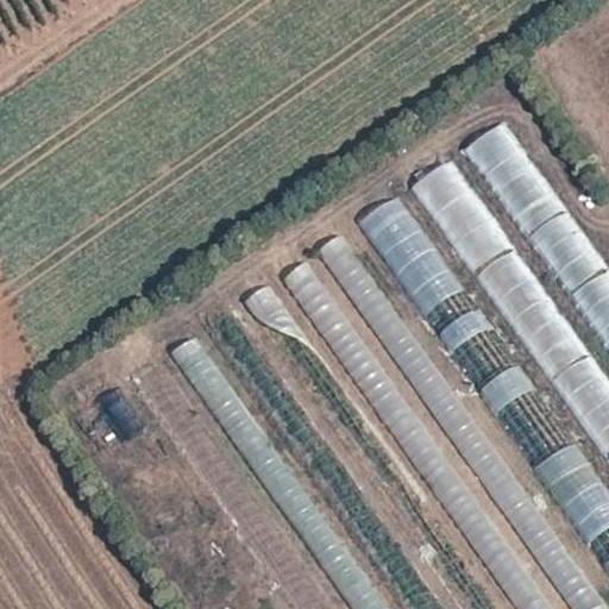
[(608,275),(509,119),(468,145),(570,307),(558,315),(457,156),(413,183),(471,275),(484,265),(579,415),(608,396),(608,382),(571,322),(588,313),(602,337),(608,331),(608,275)]
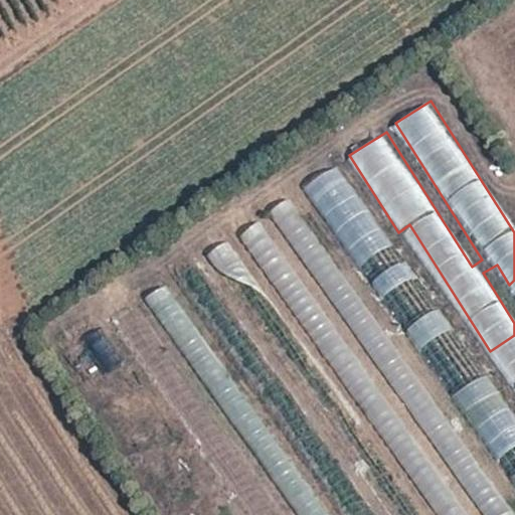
[(335,166),(309,184),(444,381),(470,363),(335,166)]
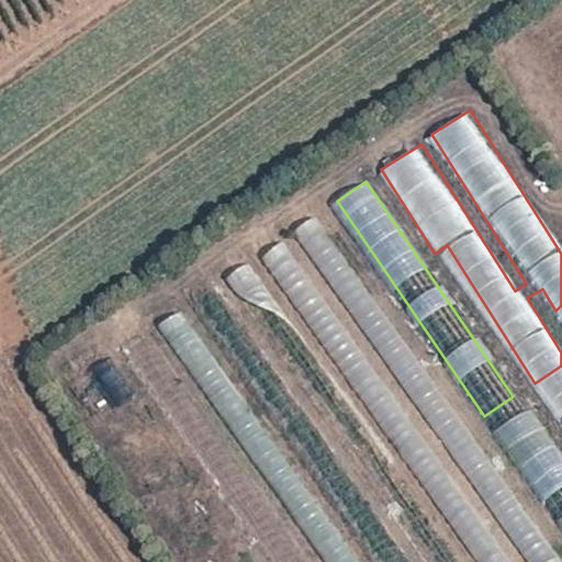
[(452,561),(253,258),(233,271),(423,561),(452,561)]
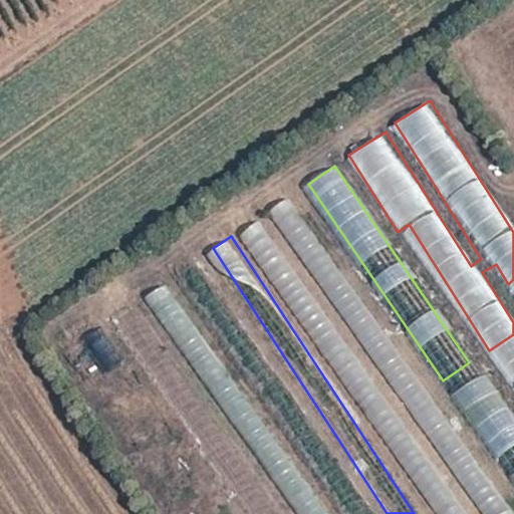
[(163,285),(148,295),(168,327),(184,318),(163,285)]
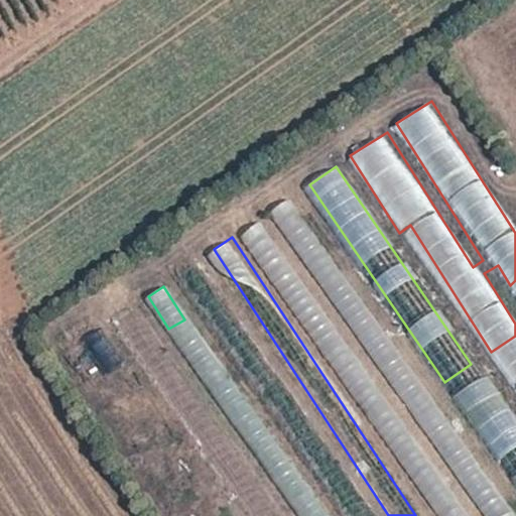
[(515,492),(515,414),(480,355),(444,376),(515,492)]
